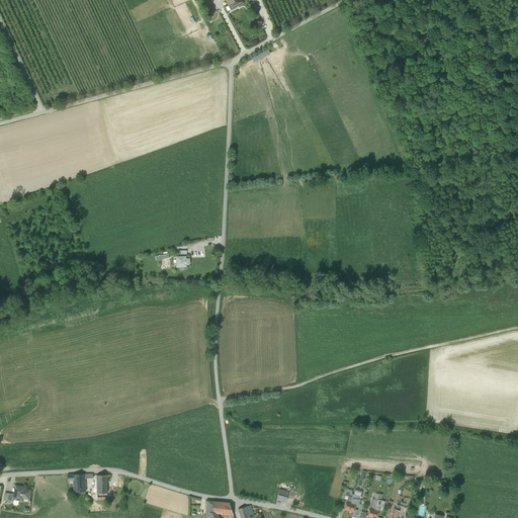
[(200,0),(207,11),(209,16),(216,13),(218,12),(217,10),(214,12),(208,0),(200,0)]
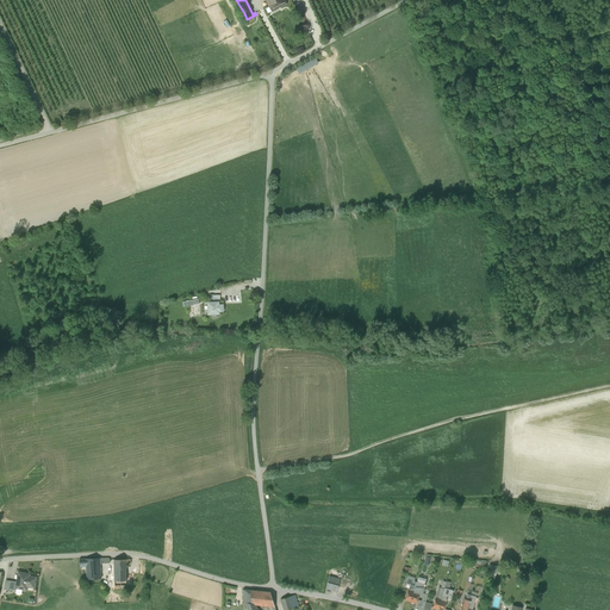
[(287,5),(284,0),(281,0),(269,7),(272,12),(287,5)]
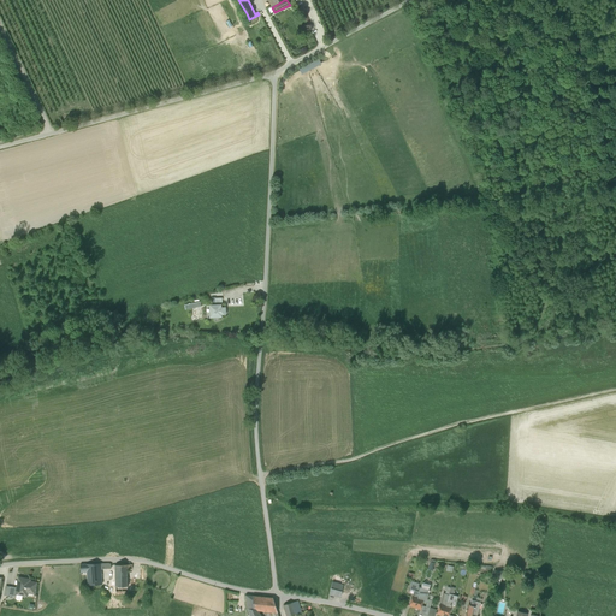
[(319,59),(300,70),(302,73),(321,64),(319,59)]
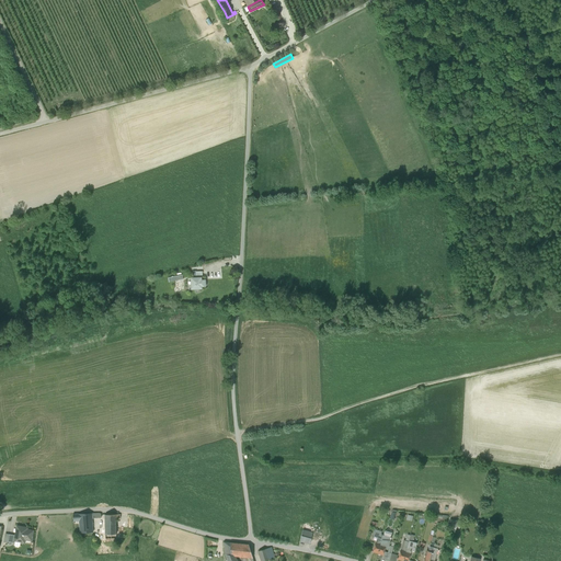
[(191,279),(192,290),(201,290),(201,288),(203,287),(203,282),(201,282),(201,279),(196,279),(191,279)]
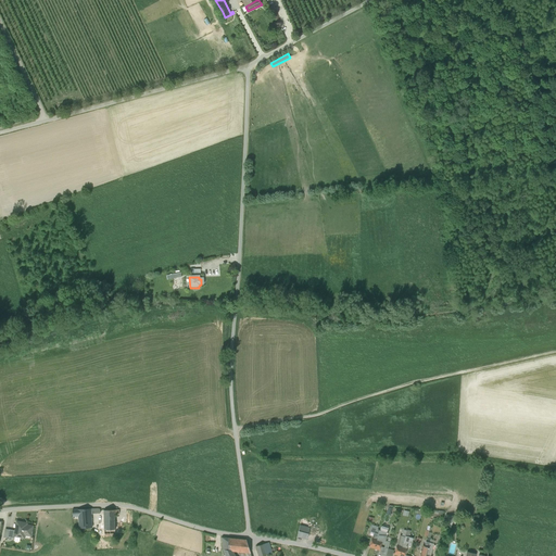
[(104,510),(104,530),(115,529),(115,517),(115,510),(104,510)]
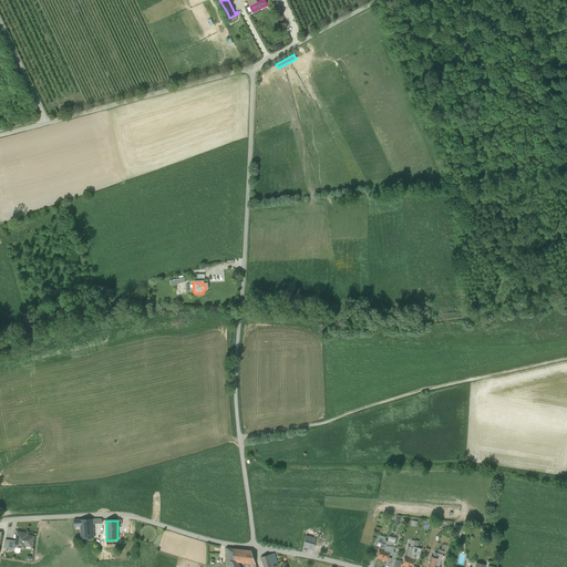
[(81,529),(81,538),(94,538),(93,524),(80,524),(81,526),(81,529)]
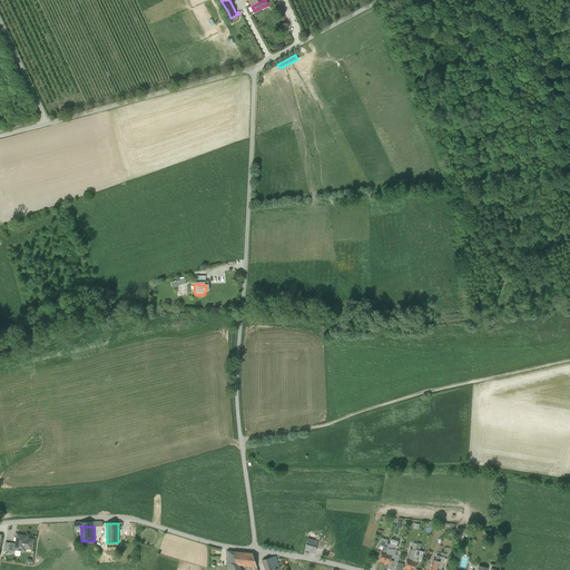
[(15,550),(16,550),(21,551),(22,548),(26,548),(32,550),(33,540),(27,539),(23,538),(23,536),(18,534),(16,544),(15,550)]
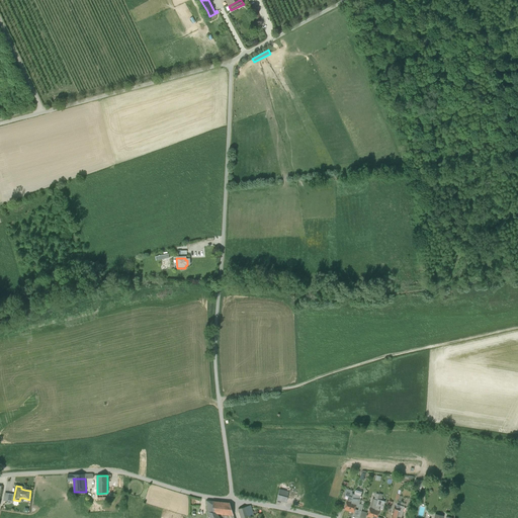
[(276,501),(286,503),(288,492),(279,490),(276,501)]
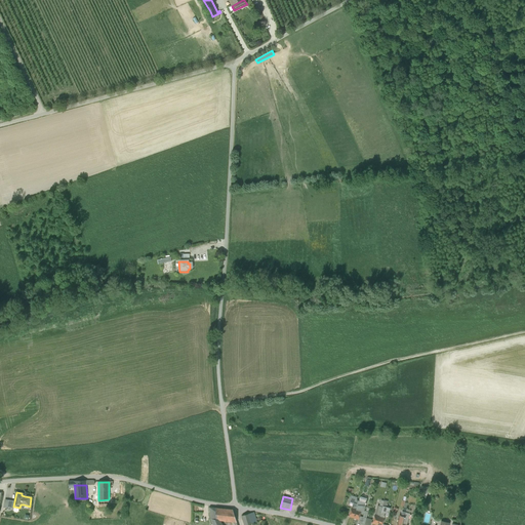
[(7,508),(13,509),(14,507),(13,507),(14,501),(8,500),(5,499),(3,507),(7,508)]
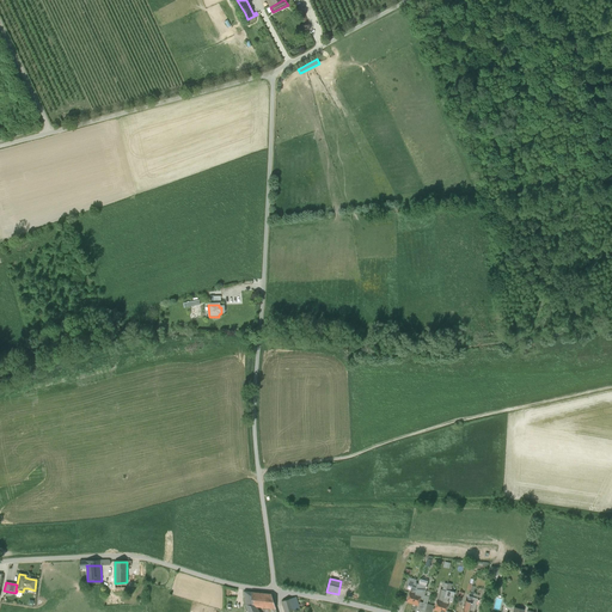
[(407,603),(412,604),(418,583),(415,583),(414,582),(412,587),(410,593),(410,592),(407,603)]
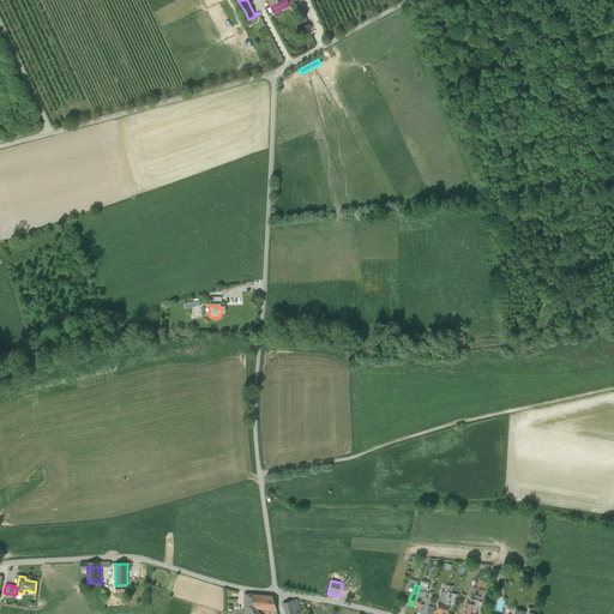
[(420,585),(414,606),(419,607),(420,603),(421,600),(421,599),(425,600),(427,589),(420,585)]
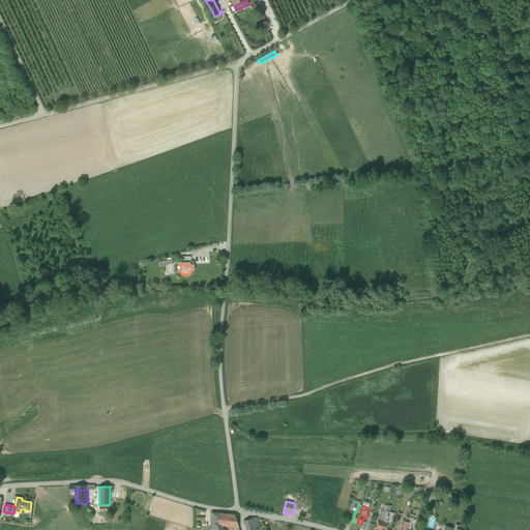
[(383,511),(382,511),(380,520),(379,520),(376,529),(381,529),(386,512),(383,511)]
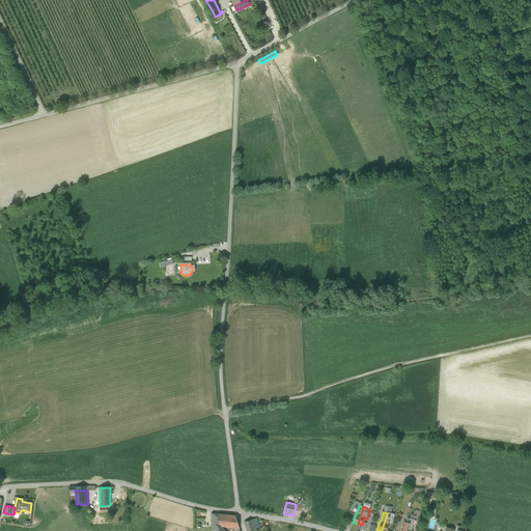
[(394,514),(390,512),(387,512),(387,513),(382,530),(386,530),(387,529),(388,527),(388,526),(389,522),(392,523),(394,514)]
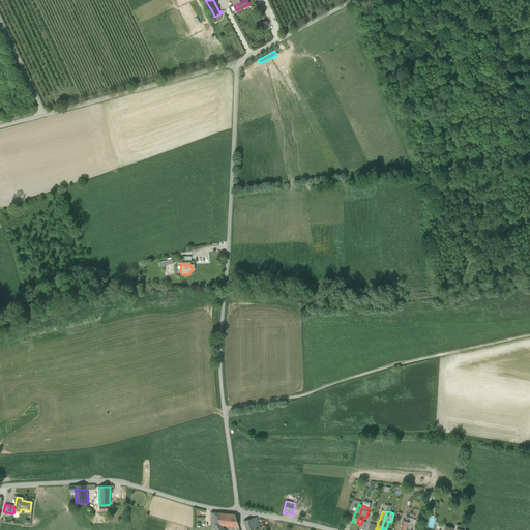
[(239,527),(235,514),(217,512),(218,525),(222,526),(239,527)]
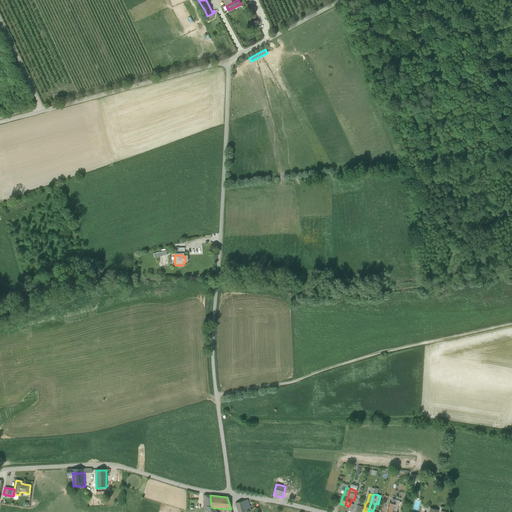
[(236,503),(238,511),(241,511),(250,509),(247,499),(236,503)]
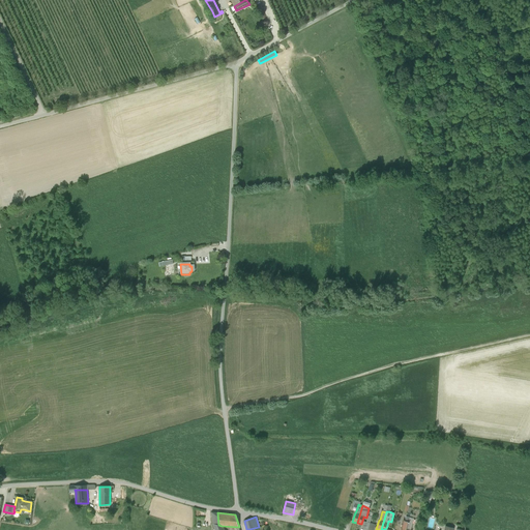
[(409,518),(408,522),(405,529),(410,529),(413,519),(409,518)]
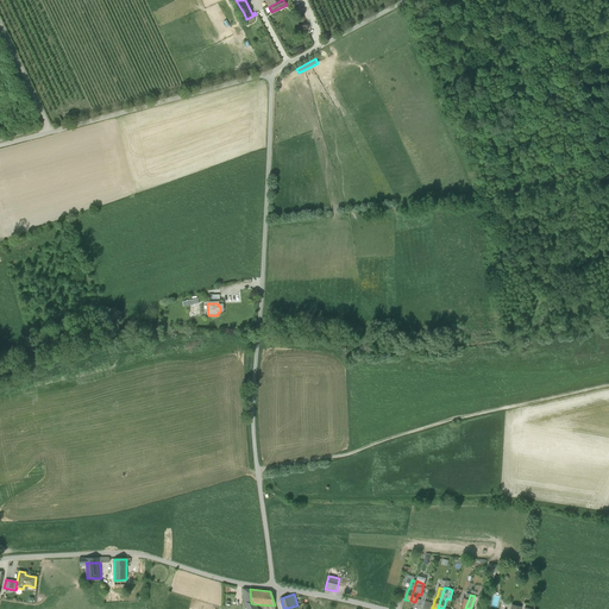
[(415,607),(422,608),(425,602),(421,600),(418,600),(416,598),(415,602),(416,603),(415,607)]
